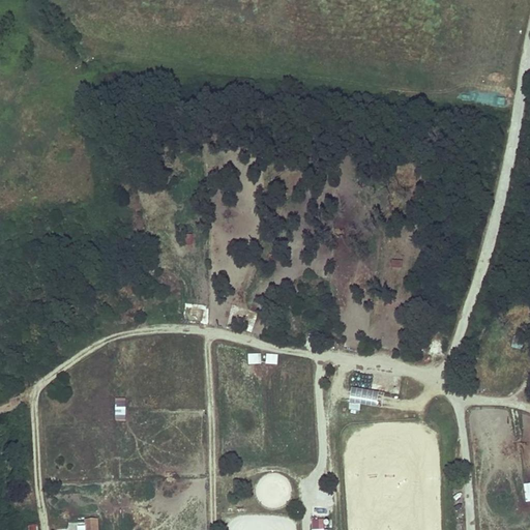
[(247,353),(247,363),(261,363),(261,353),(247,353)]
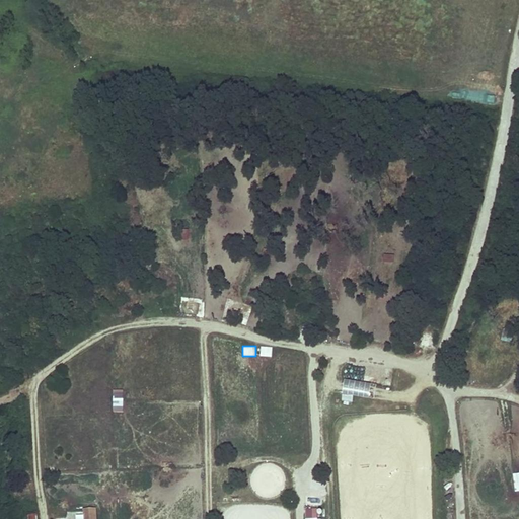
[(260,356),(272,357),(272,347),(261,346),(260,356)]
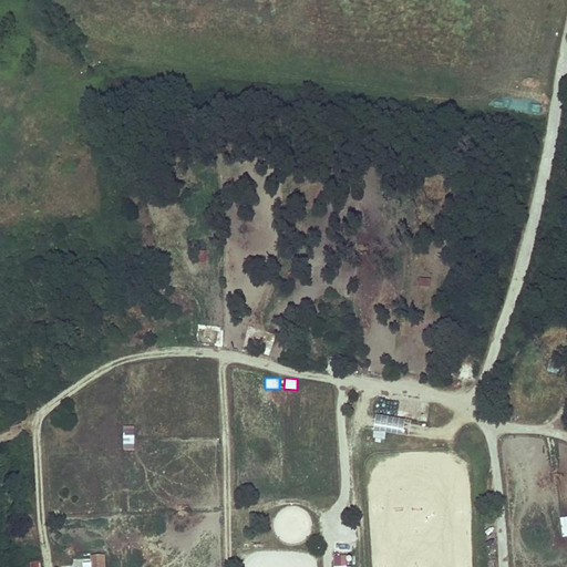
[(375,418),(374,435),(409,439),(411,421),(375,418)]
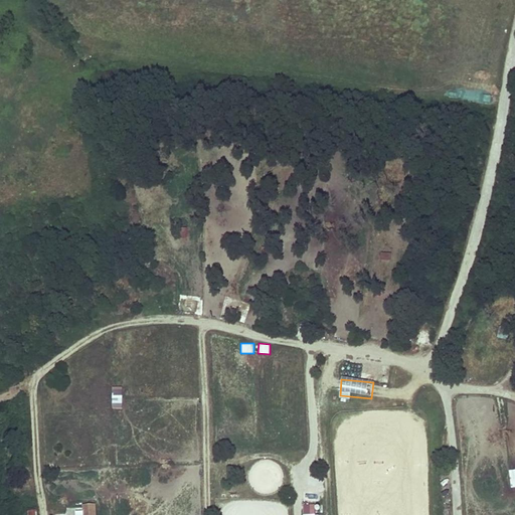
[(114,387),(112,408),(123,409),(124,387),(114,387)]
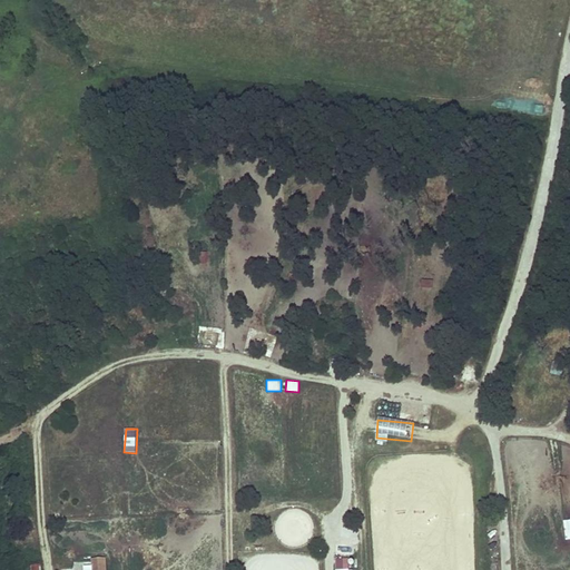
[(91,569),(107,569),(107,559),(91,559),(91,569)]
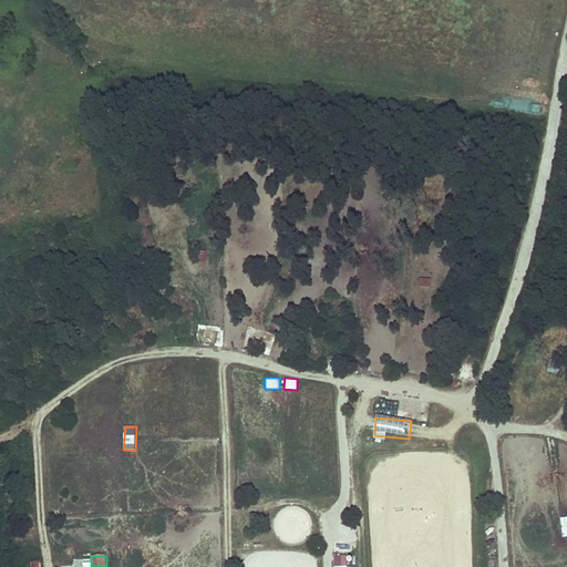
All buildings are outlined.
